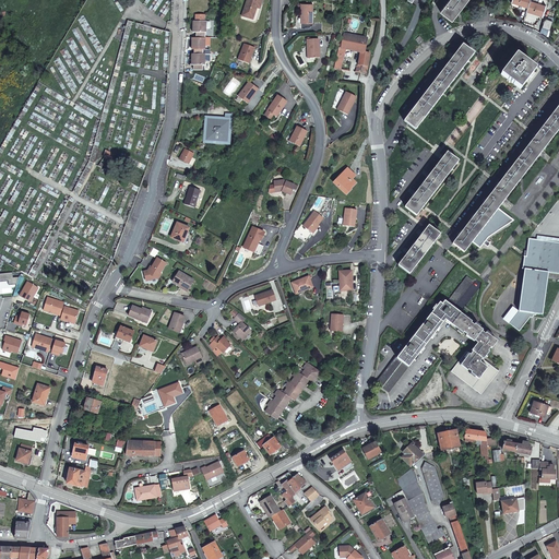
[(259,10),(261,10),(264,0),(249,0),(244,20),(256,24),(257,24),(258,24),(258,23),(259,23),(259,22),(256,21),(259,10)]
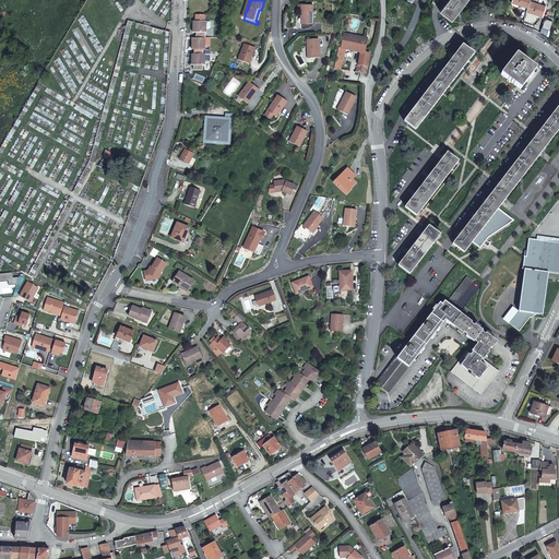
[(449,0),(440,12),(452,21),(467,0),(449,0)]
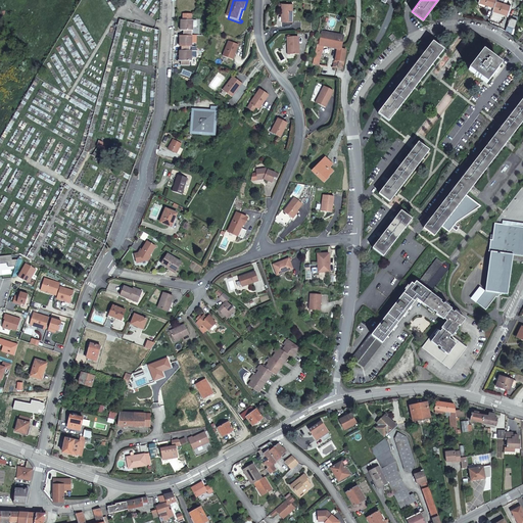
[(493,8),(492,11),(507,16),(510,7),(494,2),(493,8)]
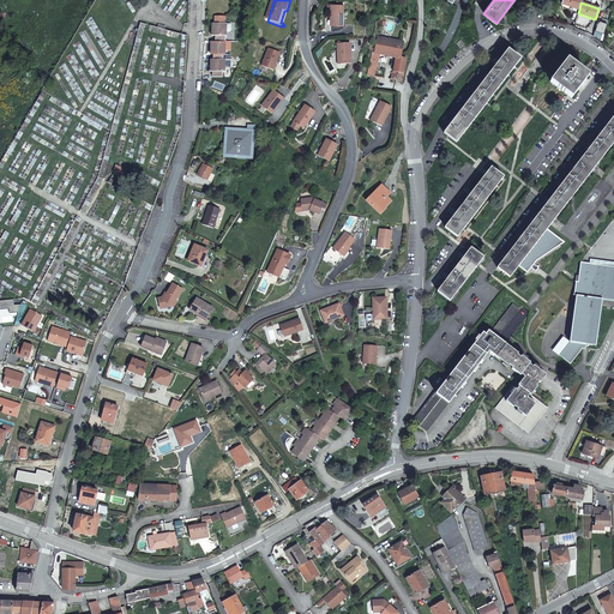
[(342,5),(330,6),(331,25),(343,25),(342,5)]
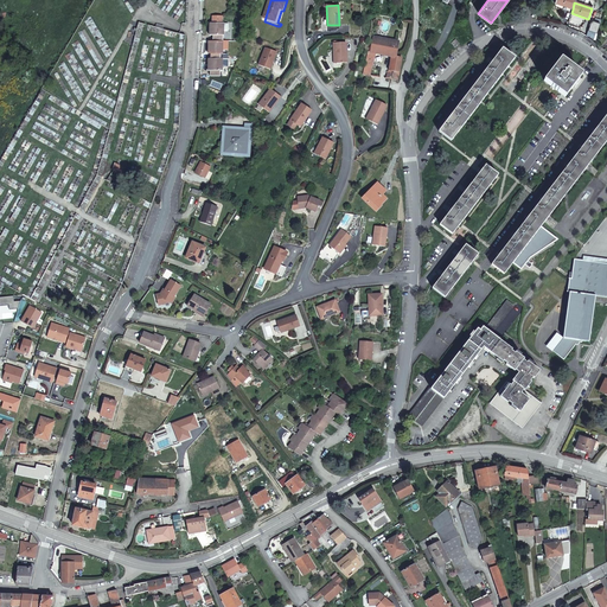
[(227,24),(222,24),(210,23),(209,34),(212,34),(212,39),(222,40),(223,36),(224,32),(227,32),(228,30),(229,25),(227,24)]
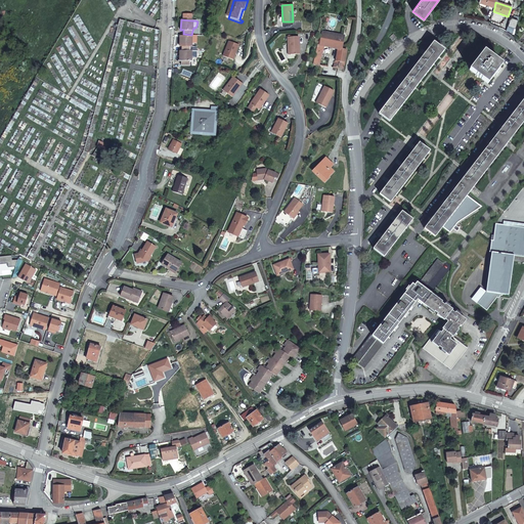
[(342,49),(344,36),(322,32),(320,44),(318,44),(313,63),(320,66),(322,56),(324,46),(338,48),(336,60),(335,68),(343,69),(345,63),(347,50),(342,49)]
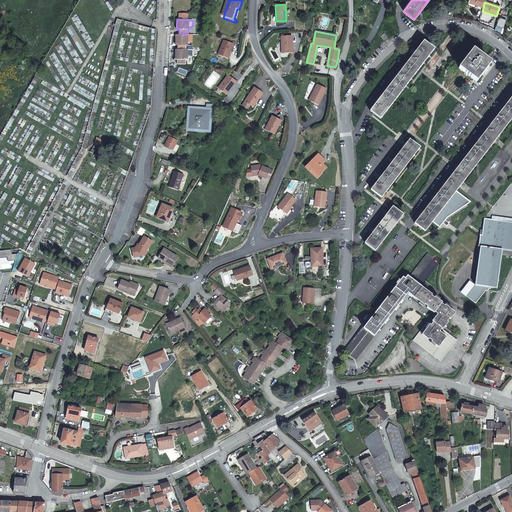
[(178,45),(178,49),(187,49),(187,45),(189,45),(189,39),(187,39),(187,35),(179,35),(176,35),(176,45),(178,45)]
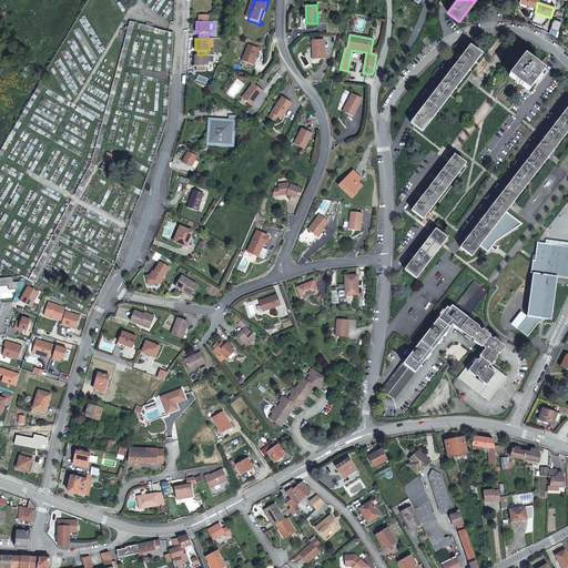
[(325,59),(324,40),(312,41),(313,60),(325,59)]
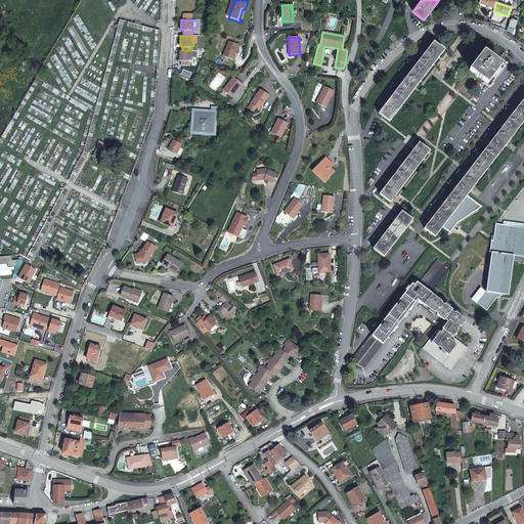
[(241,46),(229,42),(224,57),(234,61),(241,46)]
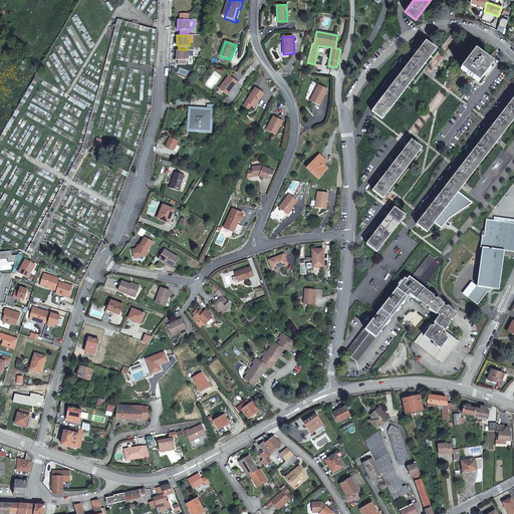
[(438,50),(427,42),(371,112),(382,120),(438,50)]
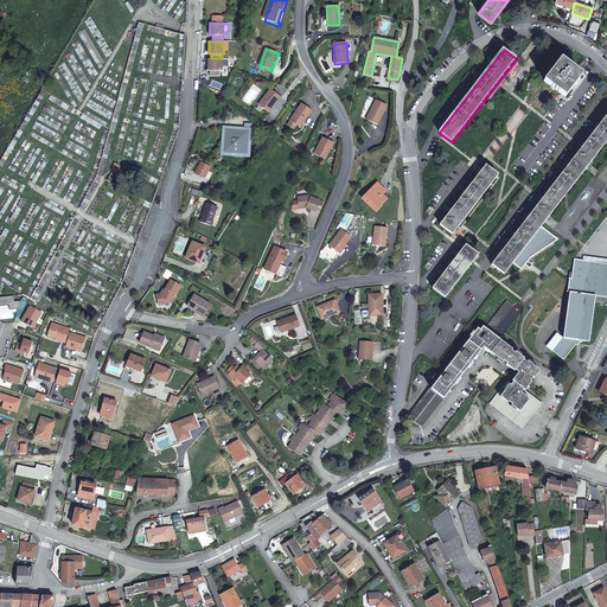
[(208,58),(208,70),(210,70),(210,75),(221,76),(221,70),(223,71),(223,64),(221,64),(222,58),(211,58),(208,58)]
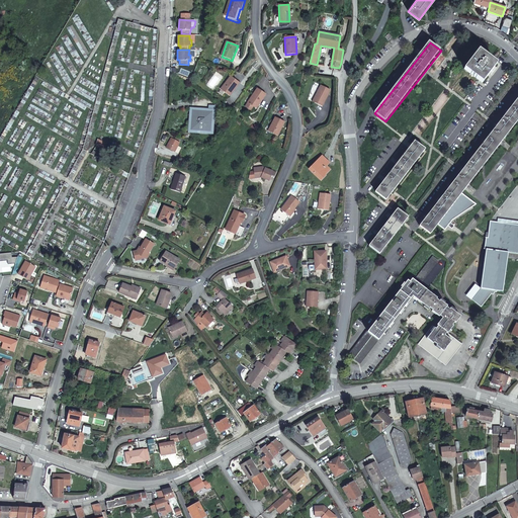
[(499,65),(481,51),(465,69),(484,83),(491,74),(493,75),(495,73),(493,71),(499,65)]
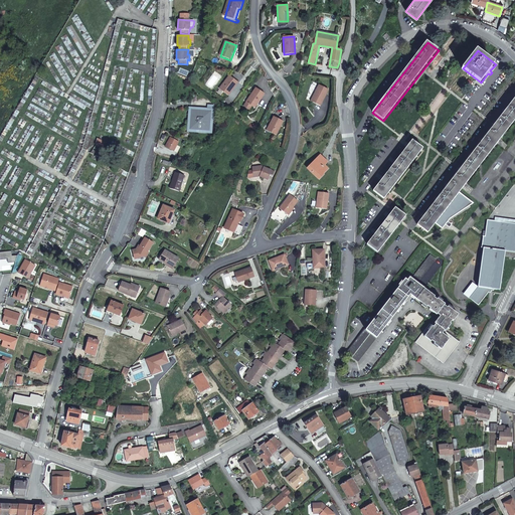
[(205,86),(211,89),(218,77),(212,73),(205,86)]
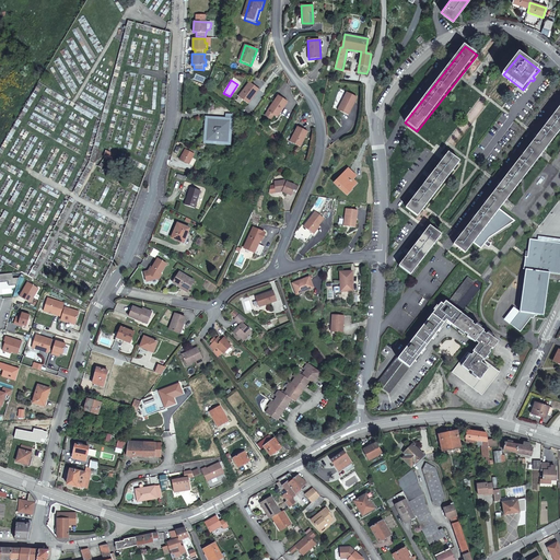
[(260,91),(251,84),(241,98),(251,105),(260,91)]
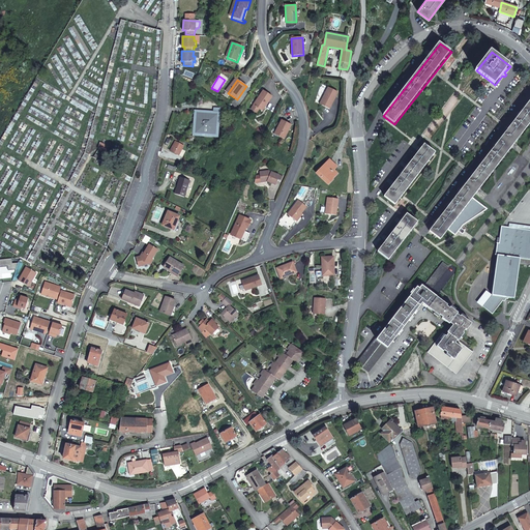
[(337,91),(327,87),(319,104),(329,109),(337,91)]
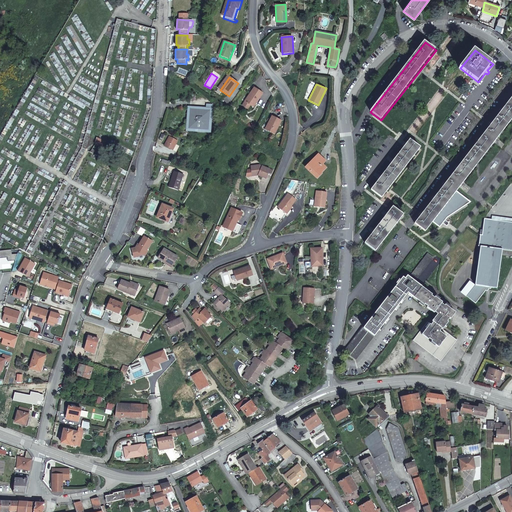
[(254,87),(245,102),(254,108),(263,93),(254,87)]
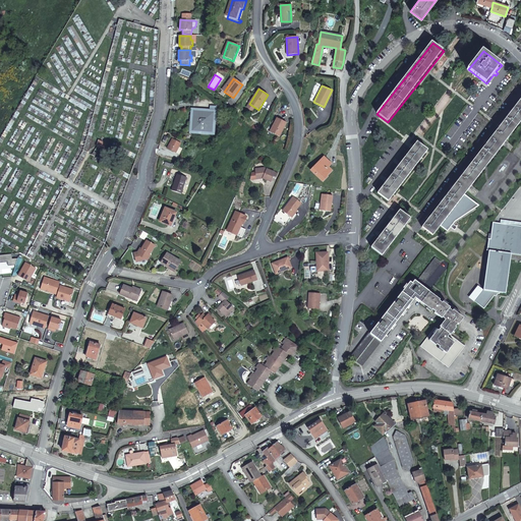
[(448,232),(455,222),(479,207),(465,195),(520,123),(520,101),(423,228),(433,236),(441,227),(448,232)]
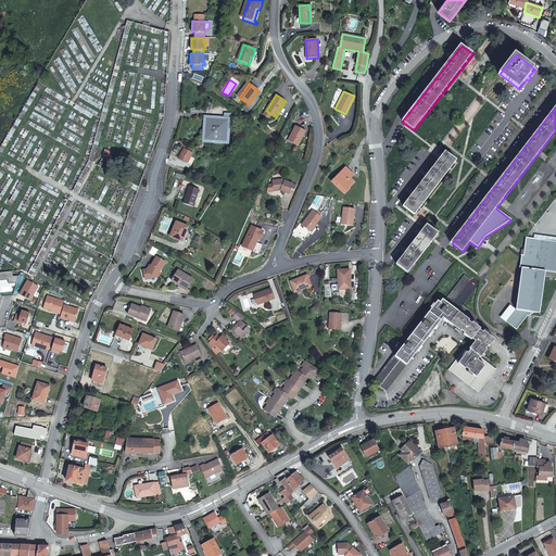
[(203,114),(201,141),(228,142),(229,115),(203,114)]
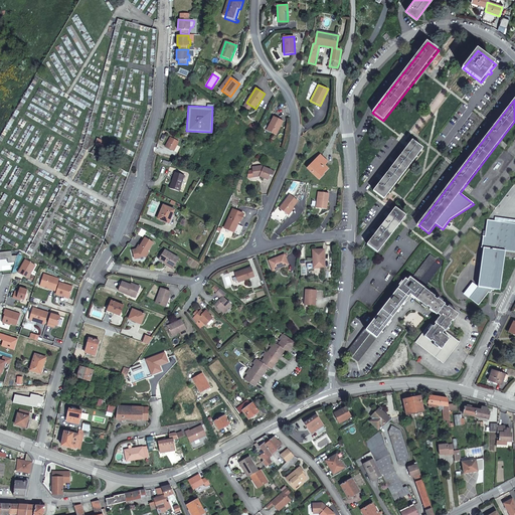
[(284,122),(274,117),(267,131),(276,136),(284,122)]
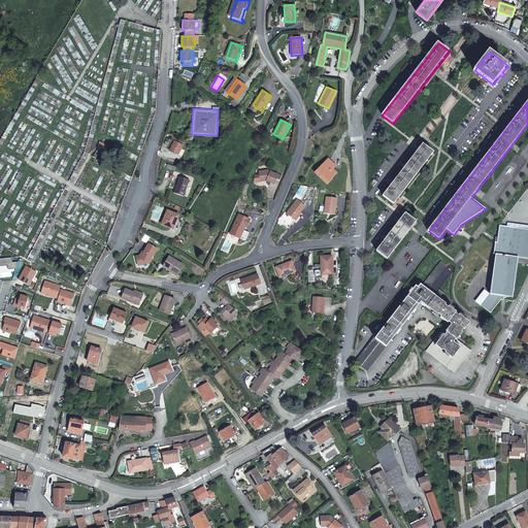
[(184,144),(175,140),(170,150),(177,154),(184,144)]
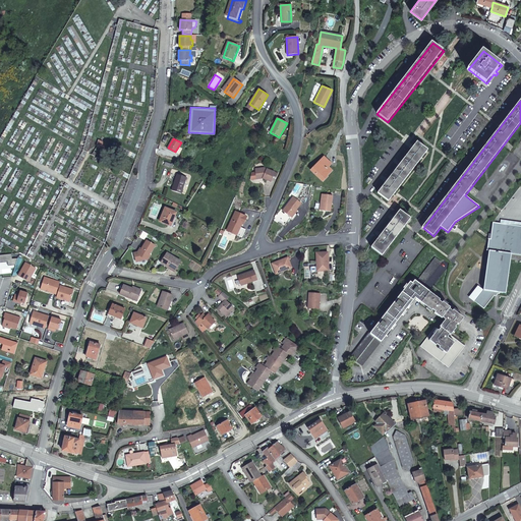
[(93,155),(100,158),(108,143),(100,139),(93,155)]
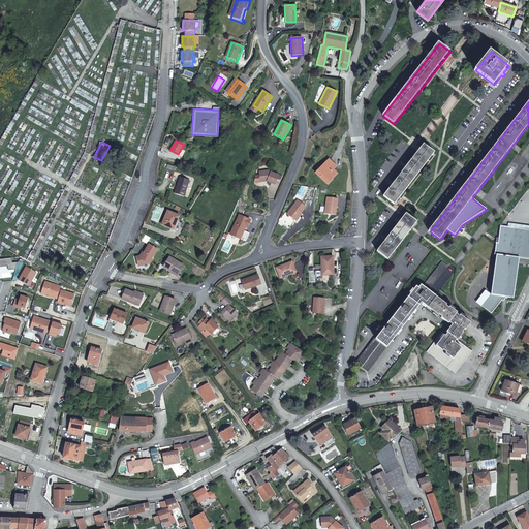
[(434,154),(424,146),(382,196),(394,206),(434,154)]
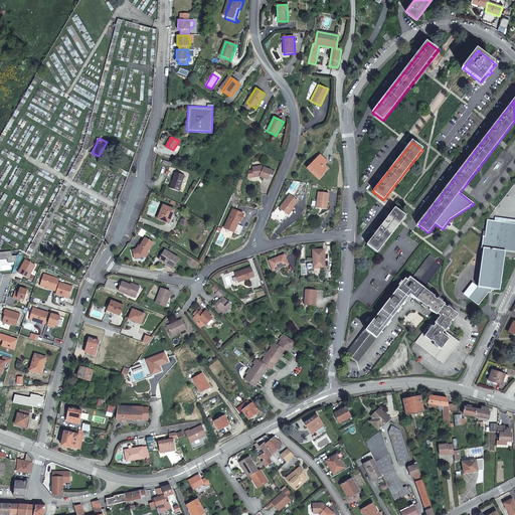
[(326,161),(320,155),(308,168),(319,179),(323,174),(321,173),(326,168),(323,165),(326,161)]
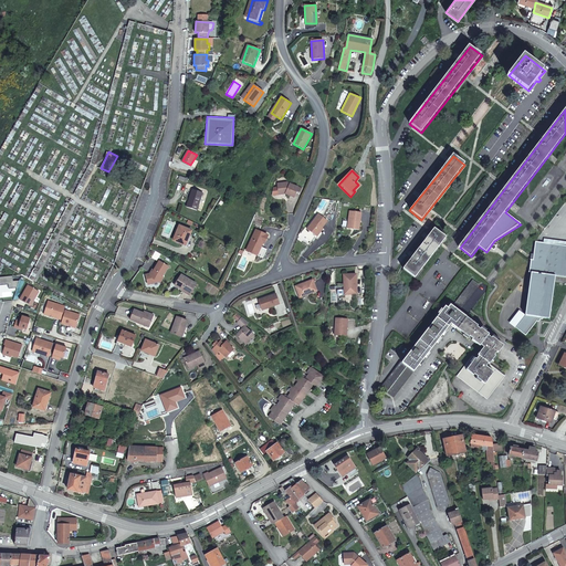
[(282,192),(293,197),(299,187),(286,181),(276,182),(278,194),(282,194),(282,192)]
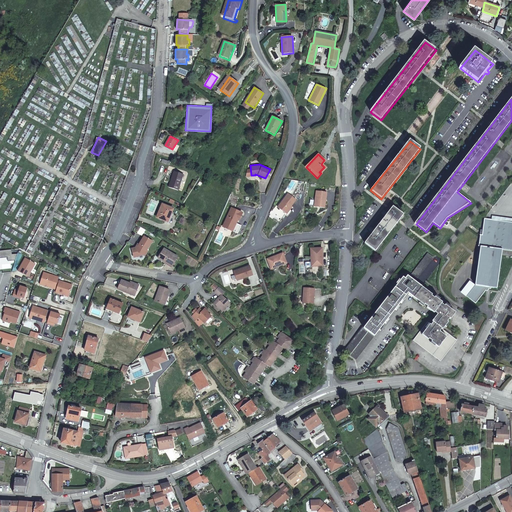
[(169,187),(179,190),(184,174),(174,171),(169,187)]
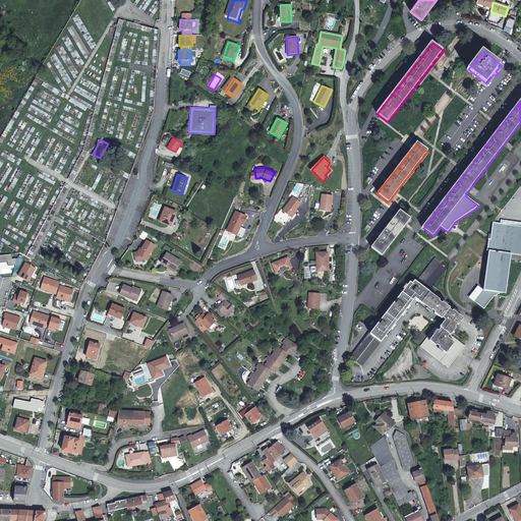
[(333,194),(322,192),(320,209),(331,211),(333,194)]
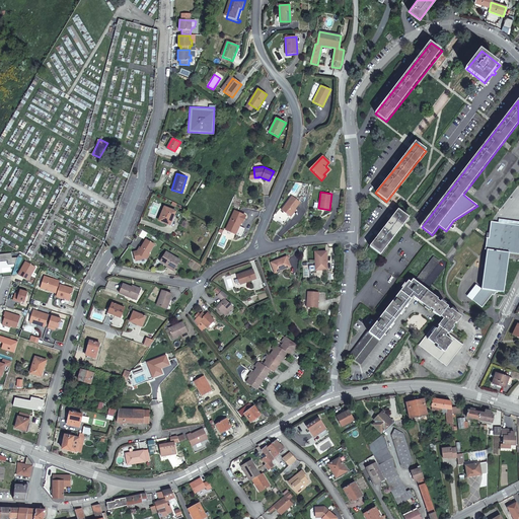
[(292,195),(281,209),(290,215),(295,207),(300,201),(292,195)]
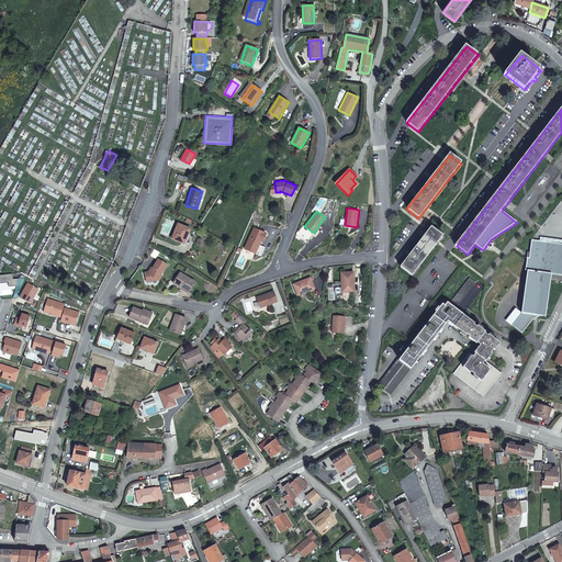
[(189,235),(191,229),(179,224),(172,239),(184,244),(188,234),(189,235)]
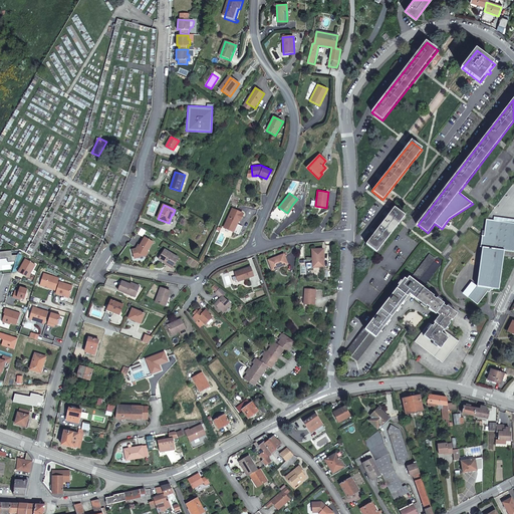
[(295,207),(292,205),(287,213),(289,215),(295,207)]
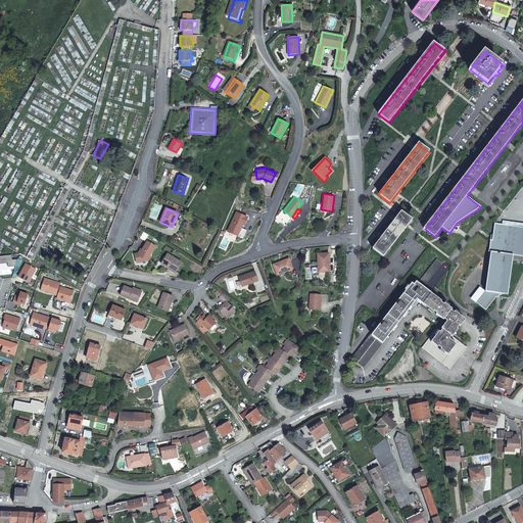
[(242,224),(245,217),(236,211),(227,231),(241,238),(245,230),(240,228),(242,224)]
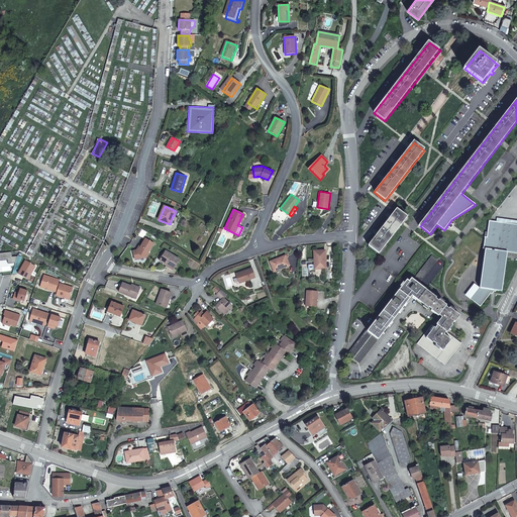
[(407,217),(397,209),(366,248),(377,256),(407,217)]
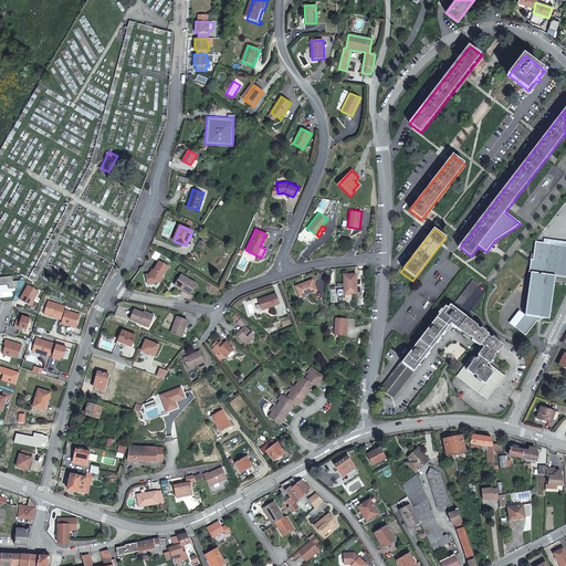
[(565,276),(565,245),(536,242),(534,254),(532,254),(531,260),(532,260),(531,272),(533,273),(526,316),(524,315),(521,320),(522,321),(516,328),(526,335),(536,321),(538,322),(541,318),(543,320),(543,317),(549,318),(555,276),(565,276)]
